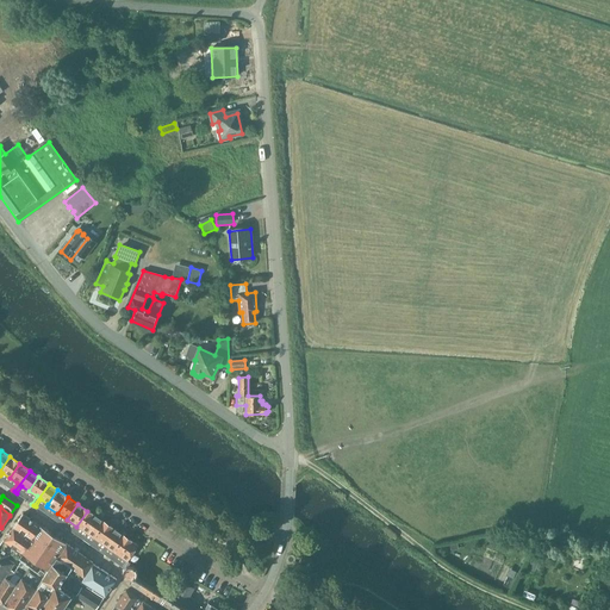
[(98,517),(87,511),(76,527),(86,534),(98,517)]
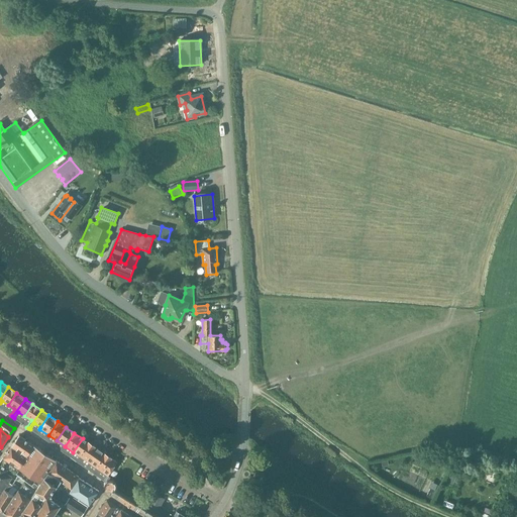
[(33,445),(19,435),(10,447),(25,457),(33,445)]
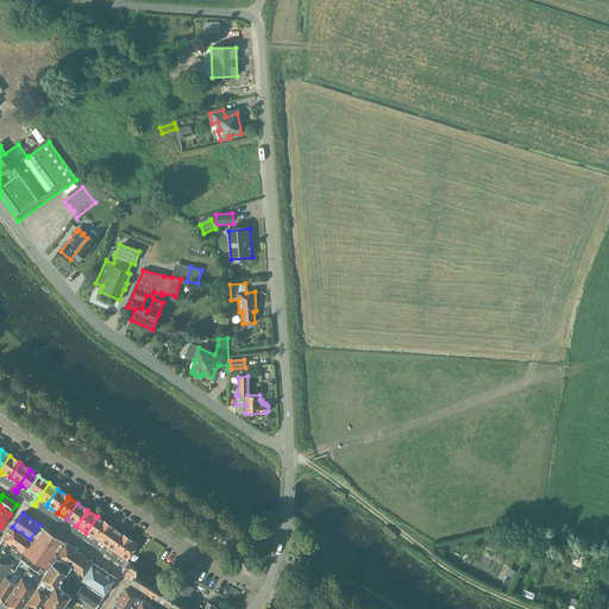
[(107,523),(98,516),(86,533),(96,539),(107,523)]
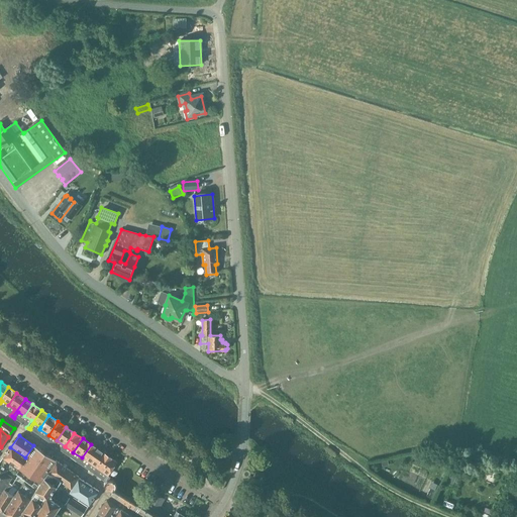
[(218,458),(221,460),(222,457),(220,455),(224,450),(217,444),(217,445),(214,444),(213,442),(212,444),(211,444),(210,446),(209,447),(207,449),(211,452),(210,453),(217,459),(218,458)]
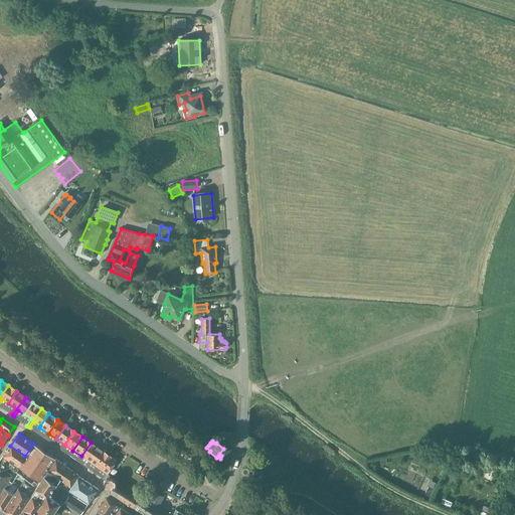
[(99,449),(91,443),(81,456),(90,462),(99,449)]
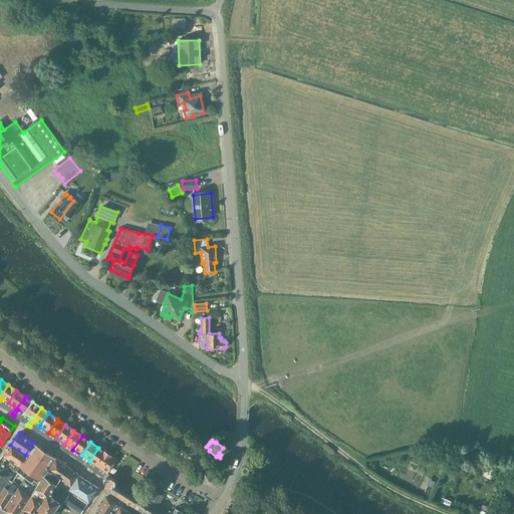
[(42,450),(33,443),(25,455),(17,466),(7,459),(4,464),(8,467),(8,466),(16,472),(19,467),(40,481),(47,470),(55,458),(42,450)]
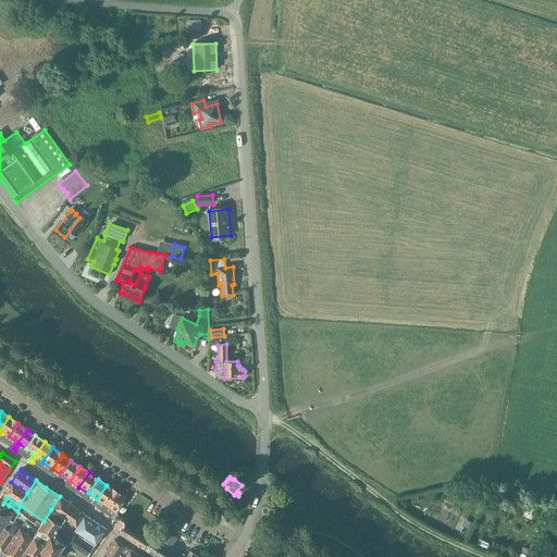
[(0,499),(1,500),(4,496),(8,497),(19,505),(27,493),(11,482),(0,497),(0,499)]
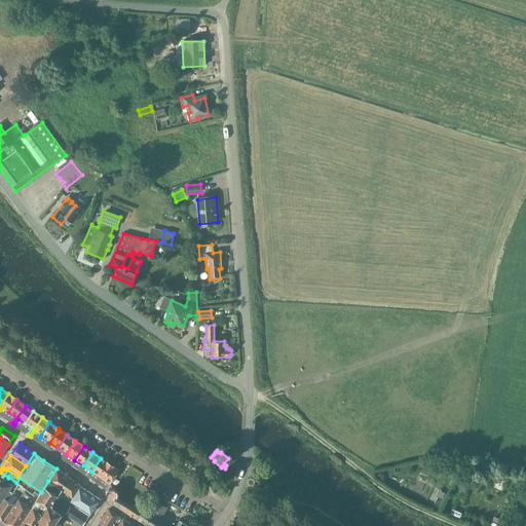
[(101,458),(91,472),(100,477),(109,463),(101,458)]
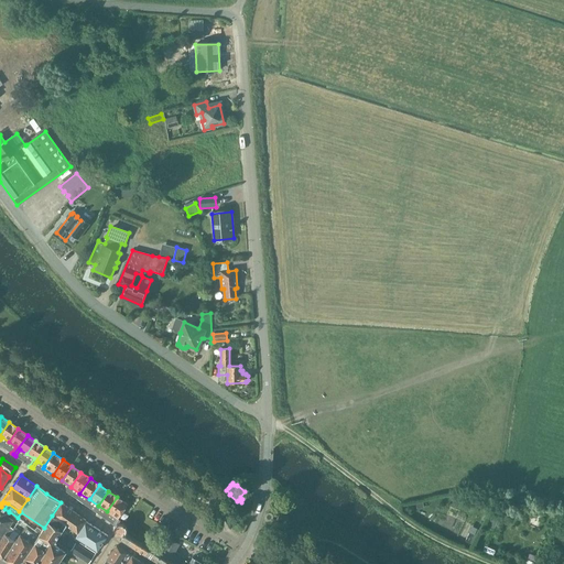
[(127,505),(117,497),(107,511),(117,519),(127,505)]
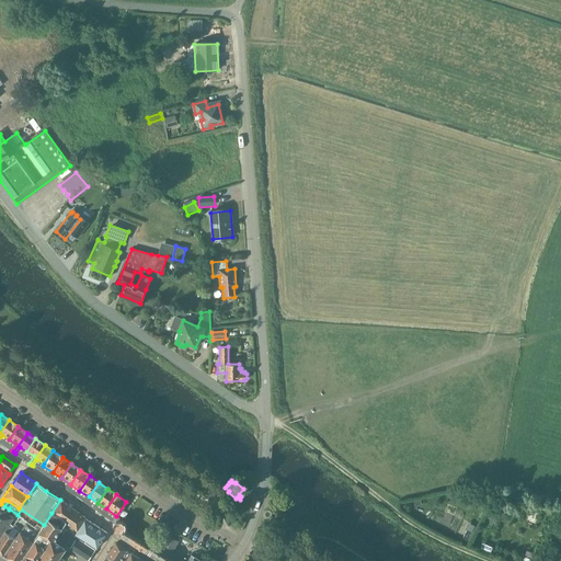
[(65,522),(73,508),(61,501),(60,500),(52,513),(65,522)]
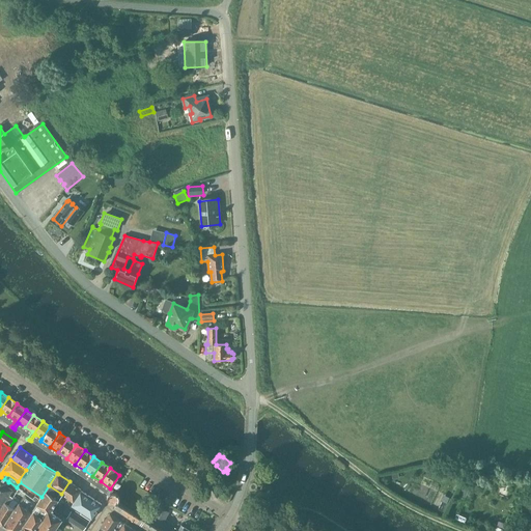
[(0,476),(0,497),(5,501),(8,496),(9,496),(12,491),(6,485),(8,482),(4,479),(1,477),(0,476)]
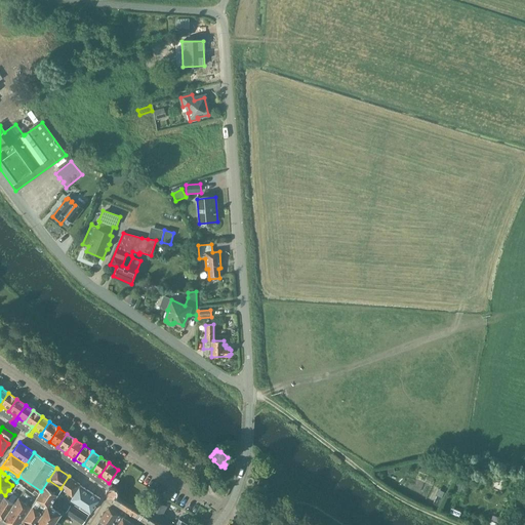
[(61,488),(72,496),(79,484),(69,476),(61,488)]
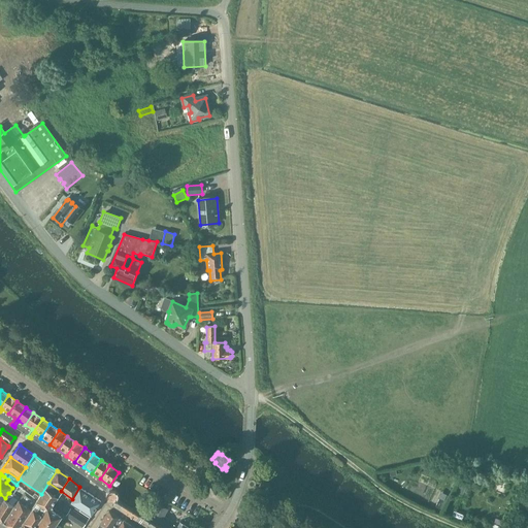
[(248,492),(249,492),(250,493),(250,492),(251,490),(258,494),(259,492),(262,494),(263,491),(265,487),(266,486),(263,485),(264,483),(256,479),(251,487),(249,487),(248,489),(246,491),(248,492)]
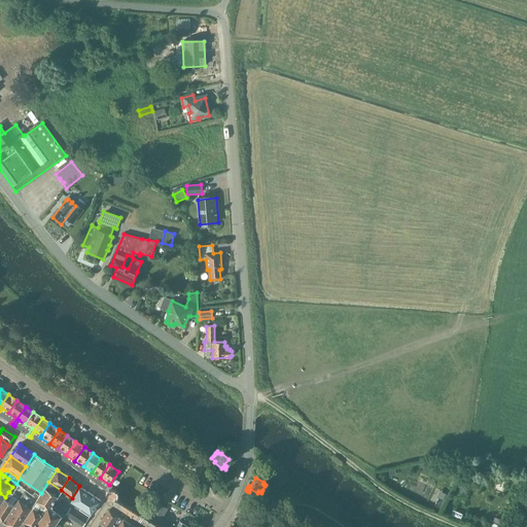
[(55,523),(61,515),(50,508),(51,506),(50,505),(61,490),(48,482),(41,493),(39,496),(37,498),(35,500),(36,501),(19,526),(58,526),(59,526),(55,523)]
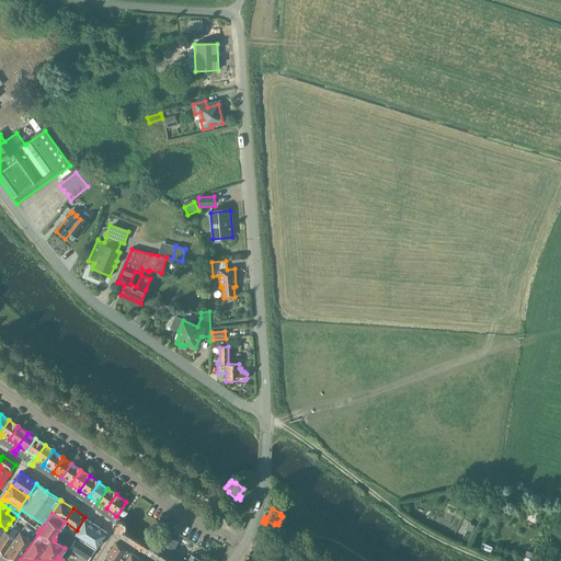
[(12,560),(20,560),(38,534),(37,533),(39,530),(34,527),(23,519),(24,518),(20,516),(16,521),(24,525),(14,538),(15,538),(3,556),(12,560)]
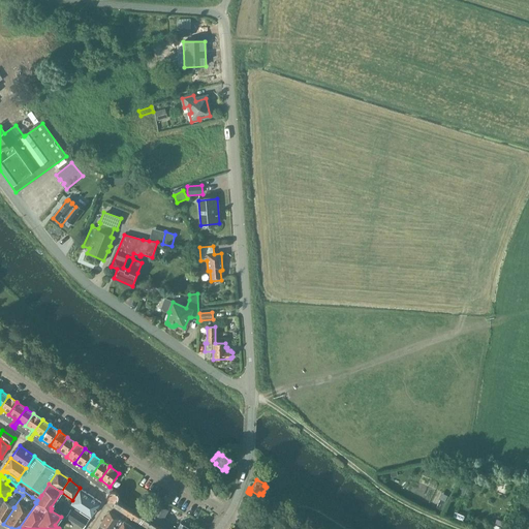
[(82,510),(90,496),(87,494),(86,496),(84,495),(86,493),(81,489),(71,503),(82,510)]
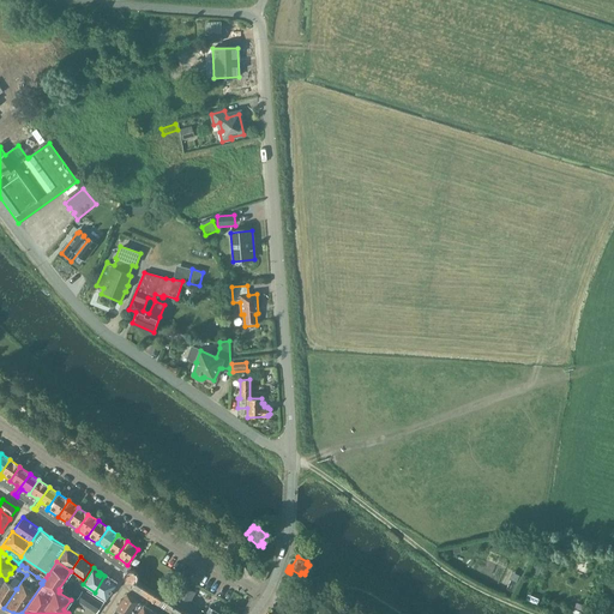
[(125,571),(125,572),(124,575),(125,576),(126,581),(133,585),(131,589),(139,594),(144,587),(137,582),(138,579),(138,577),(138,575),(137,573),(136,571),(133,570),(130,569),(127,570),(125,571)]
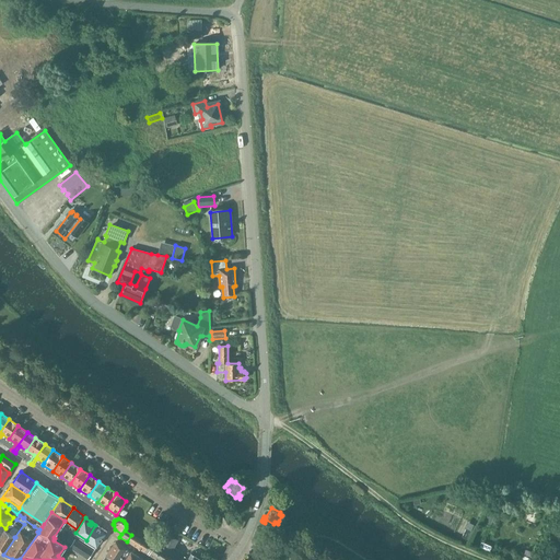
[(0,539),(1,540),(7,533),(8,532),(8,533),(13,525),(10,523),(9,523),(6,528),(0,524),(0,539)]
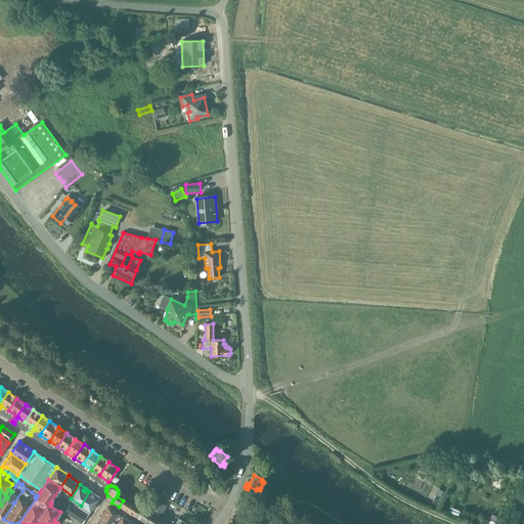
[(90,512),(99,497),(94,494),(93,496),(91,495),(92,492),(89,491),(81,506),(90,512)]
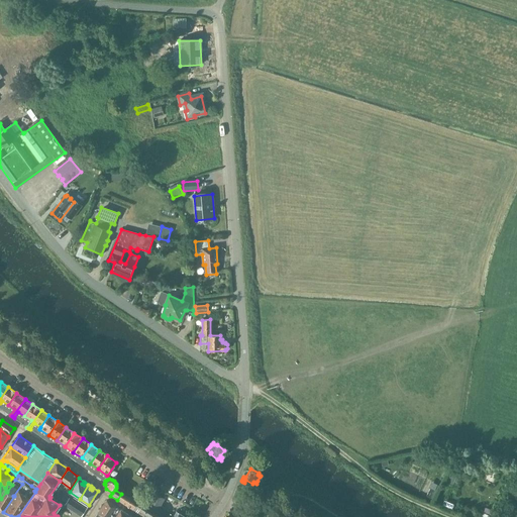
[(430,488),(426,496),(430,498),(434,490),(430,488)]
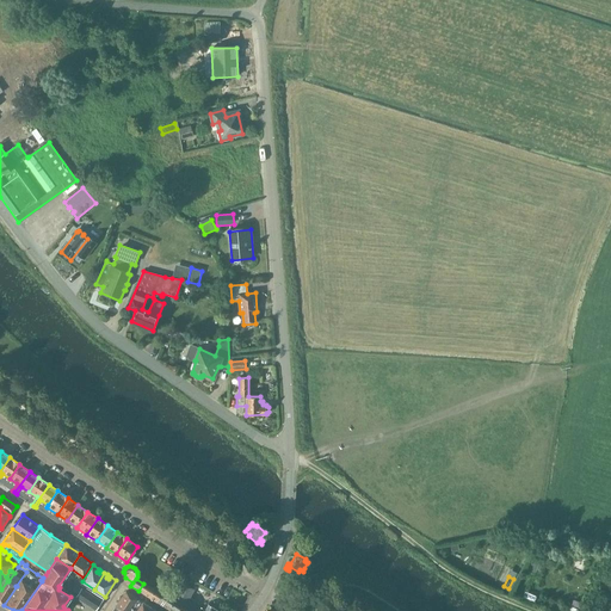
[(8,580),(7,581),(1,590),(0,588),(0,602),(4,605),(17,586),(16,586),(8,581),(8,580)]
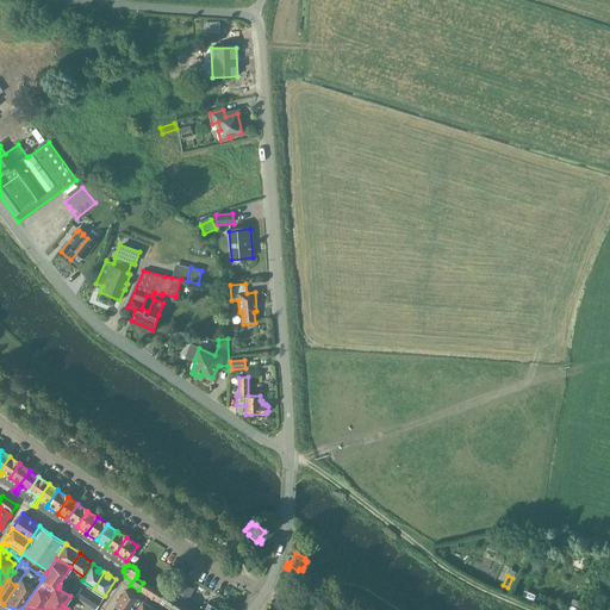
[(182,607),(193,587),(184,582),(173,601),(180,605),(182,607)]
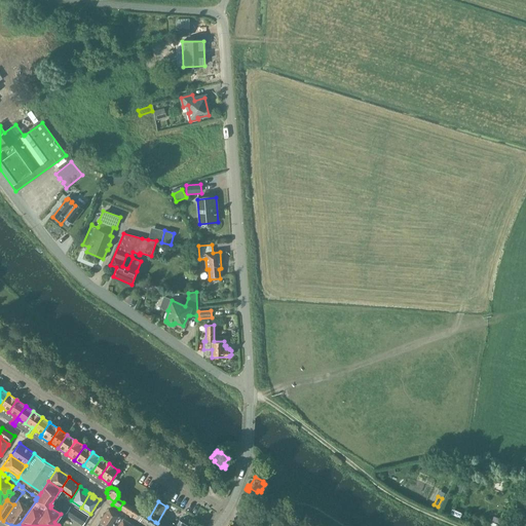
[(141,513),(123,502),(119,509),(137,520),(141,513)]
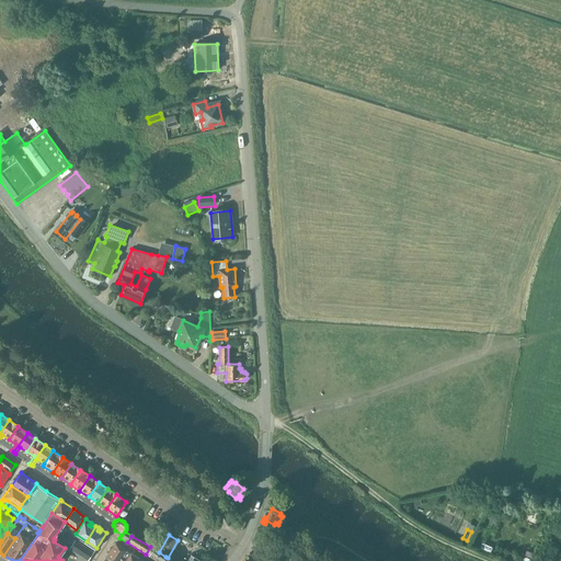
[(89,559),(93,553),(94,552),(76,540),(70,549),(89,560),(89,559)]
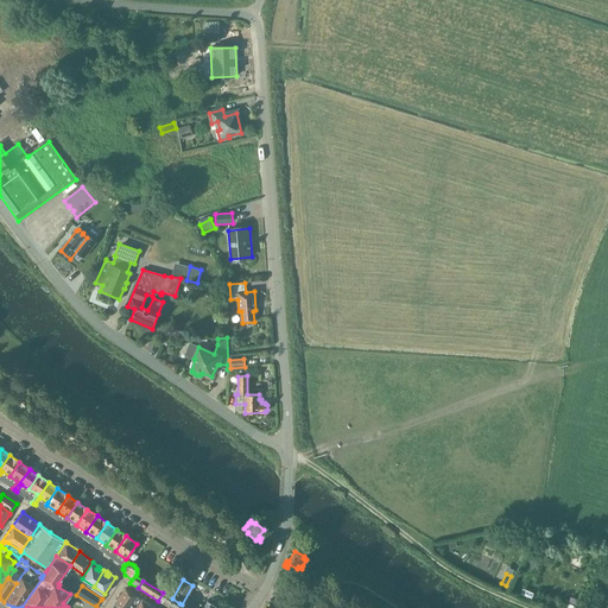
[(154,607),(149,603),(125,589),(114,606),(118,607),(154,607)]
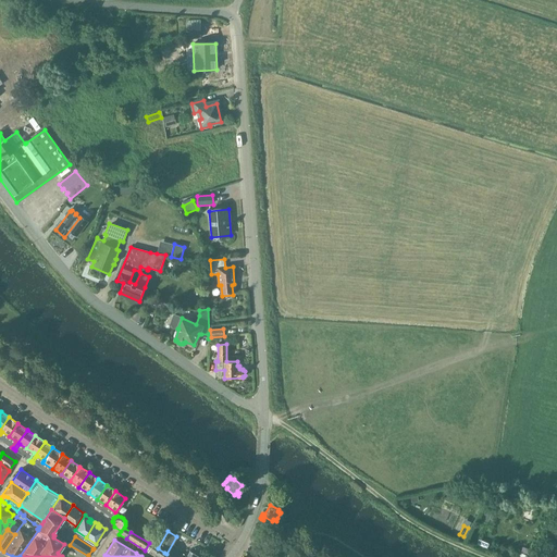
[(158,548),(149,543),(145,551),(156,556),(161,556),(164,553),(158,548)]
